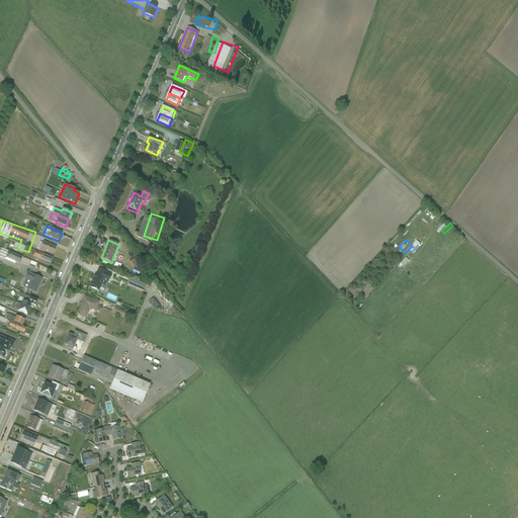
[(418,254),(427,246),(423,241),(414,249),(418,254)]
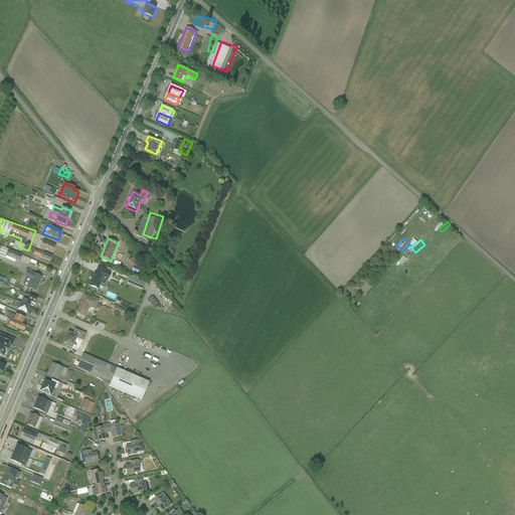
[(39,248),(52,253),(55,246),(43,240),(39,248)]
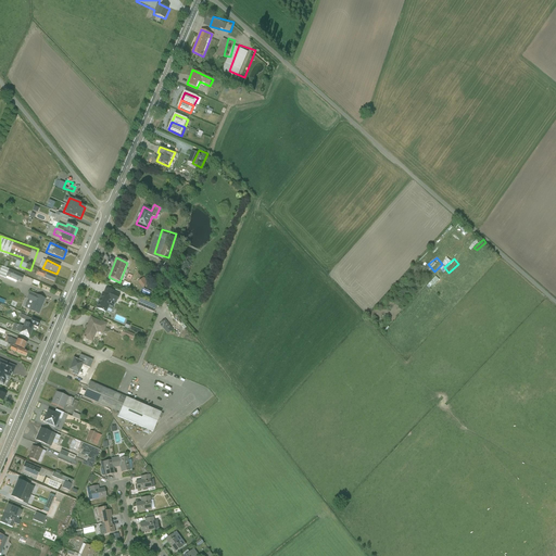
[(27,282),(29,276),(12,269),(13,267),(8,265),(8,268),(2,266),(0,272),(0,275),(22,285),(24,280),(27,282)]
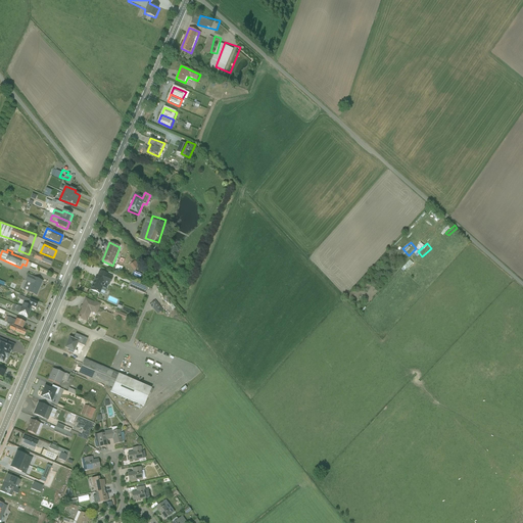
[(33,258),(51,267),(53,262),(35,253),(33,258)]
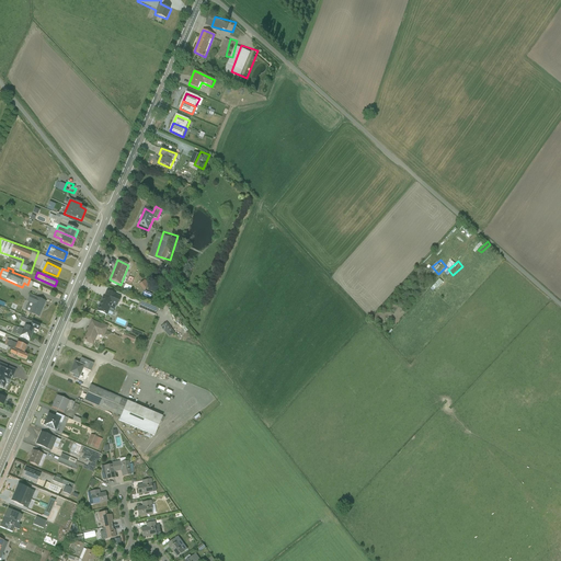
[(445,278),(435,289),(439,293),(449,282),(445,278)]
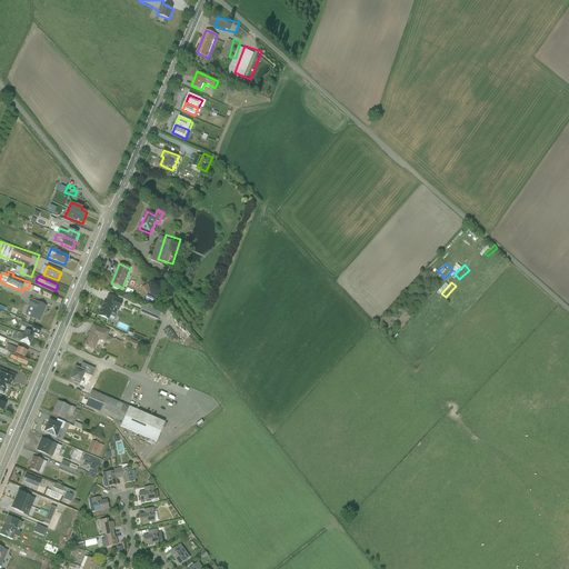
[(147,288),(152,295),(158,289),(152,283),(147,288)]
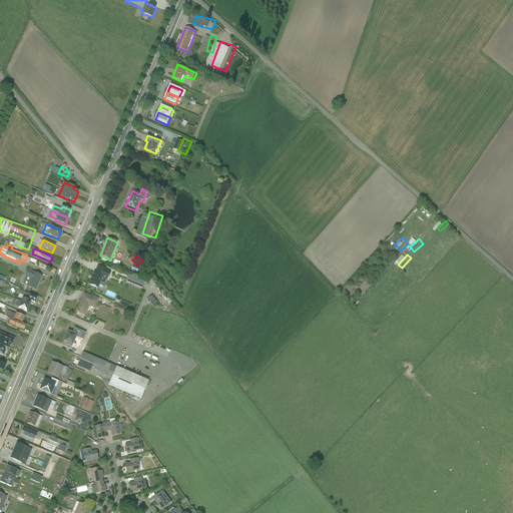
[(107,281),(111,273),(95,266),(87,284),(98,289),(102,279),(107,281)]
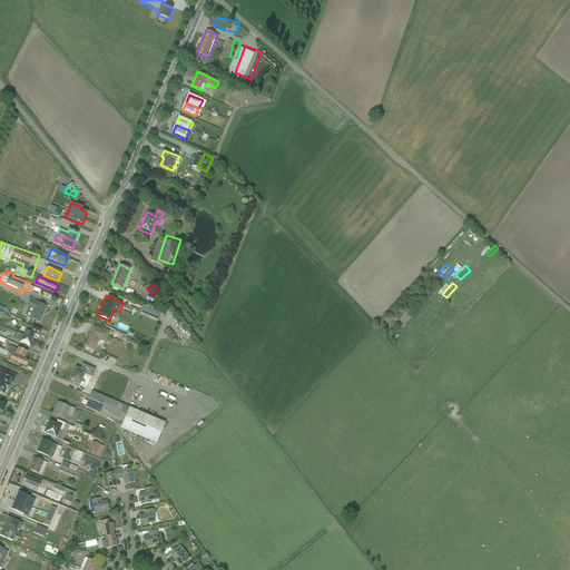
[(23,316),(40,323),(47,306),(31,300),(23,316)]
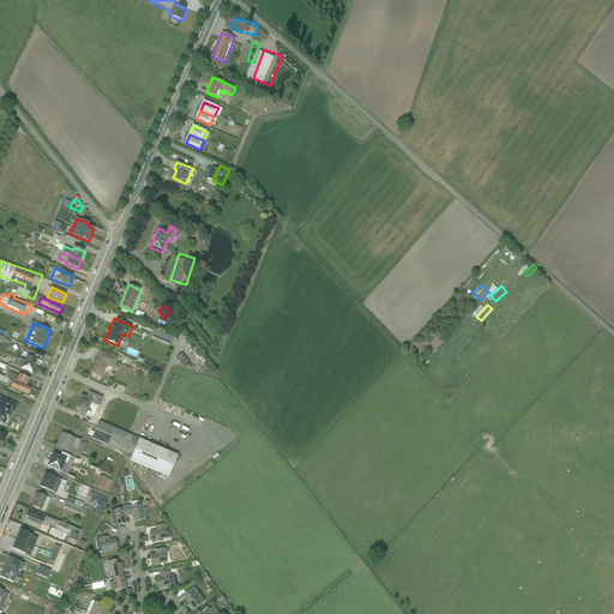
[(0,342),(6,344),(10,335),(12,336),(13,331),(0,326),(0,331),(1,332),(0,336),(0,342)]
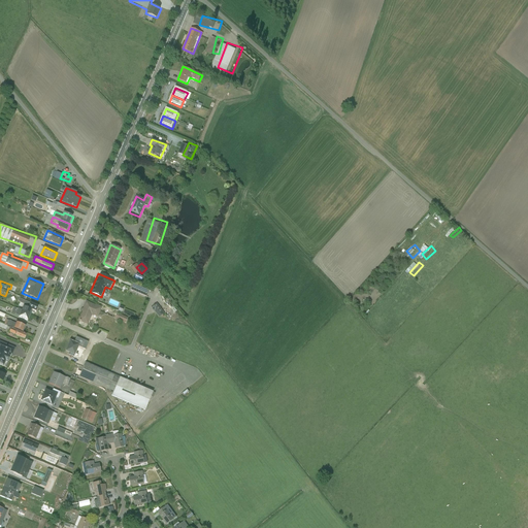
[(138,283),(136,290),(152,297),(155,289),(138,283)]
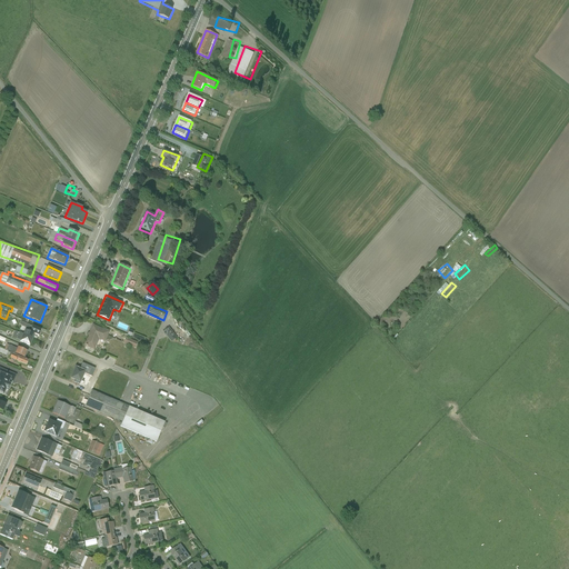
[(23,335),(33,339),(35,335),(39,337),(42,330),(28,325),(23,335)]
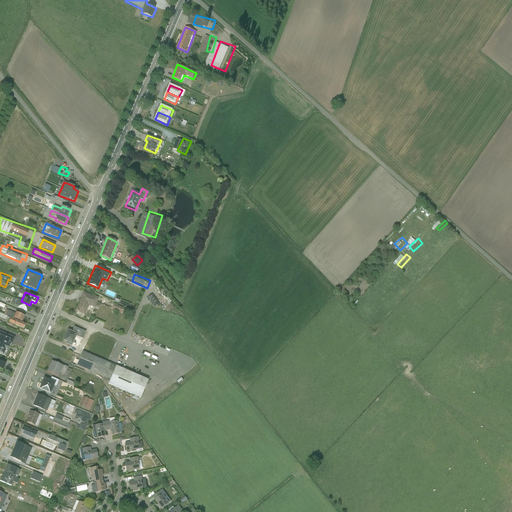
[(95,308),(99,298),(83,292),(75,311),(85,315),(89,306),(95,308)]
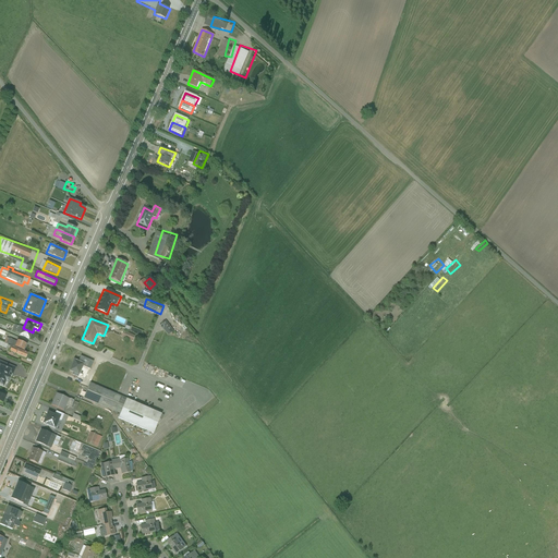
[(176,335),(179,330),(169,322),(166,326),(176,335)]
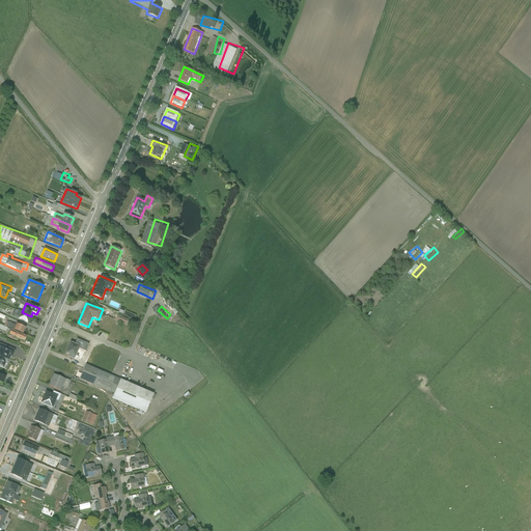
[(11,315),(28,323),(31,316),(22,312),(14,309),(11,315)]
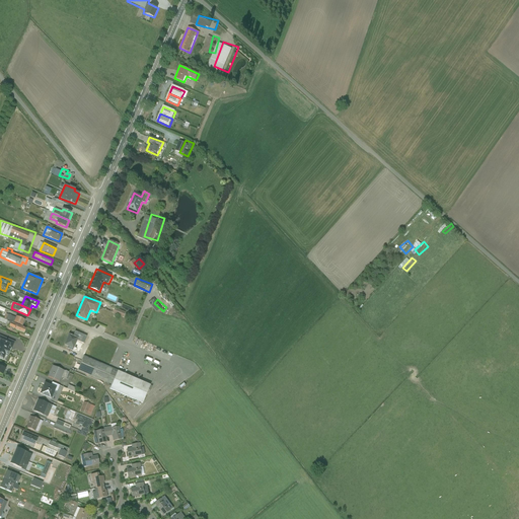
[(118,312),(129,317),(131,313),(121,308),(118,312)]
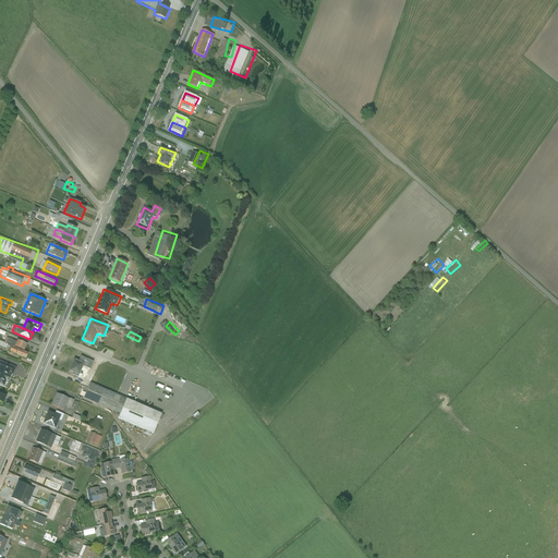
[(7,344),(25,352),(27,344),(17,340),(16,342),(9,338),(7,344)]
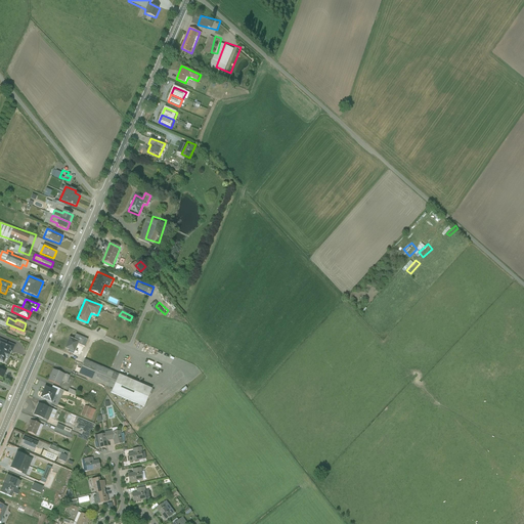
[(8,331),(25,338),(26,334),(10,326),(8,331)]
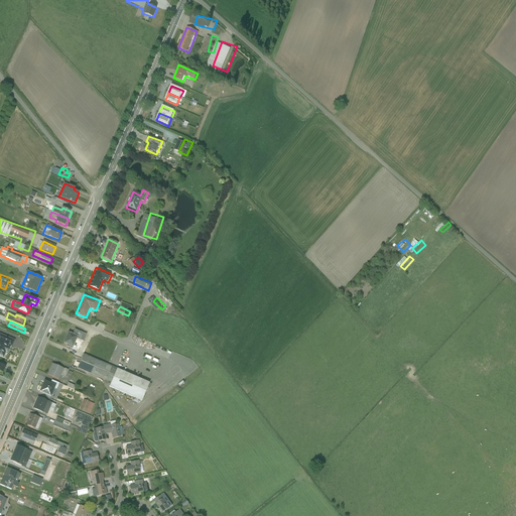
[(12,347),(15,340),(0,333),(0,355),(3,357),(5,352),(8,353),(10,347),(12,347)]
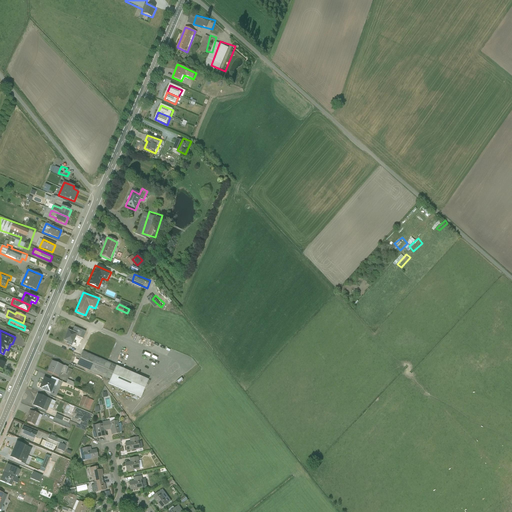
[(71,344),(72,345),(75,338),(82,341),(84,334),(77,331),(75,334),(68,331),(64,340),(67,342),(66,343),(71,345),(71,344)]
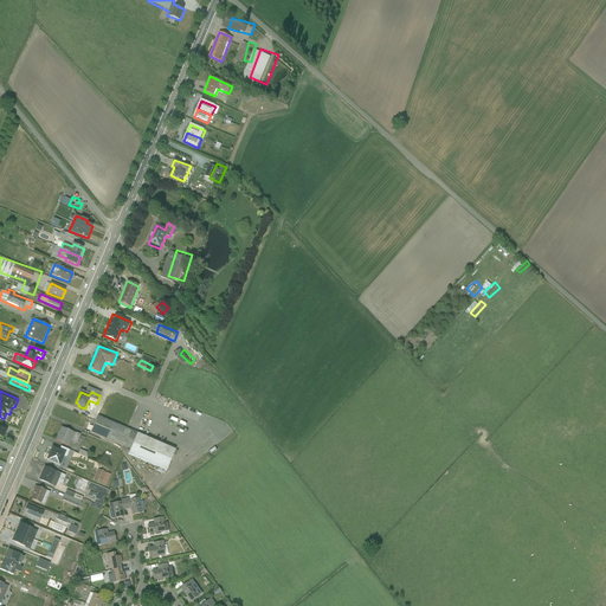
[(97,416),(90,432),(129,450),(128,455),(166,471),(175,450),(136,433),(137,433),(97,416)]
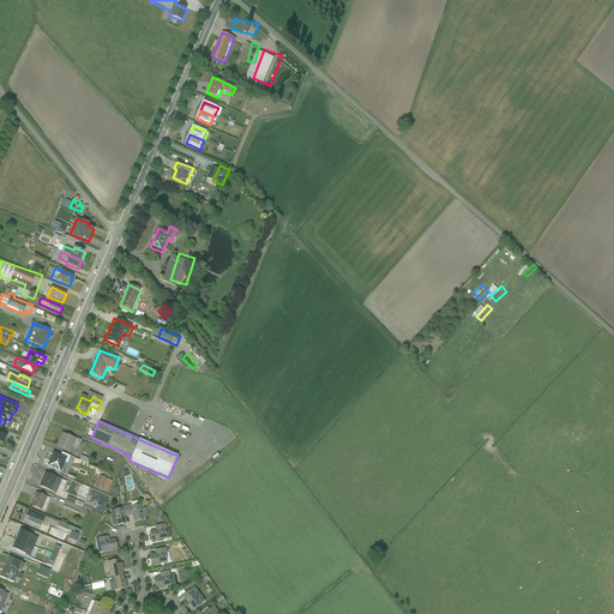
[(56,446),(71,451),(76,438),(62,432),(56,446)]
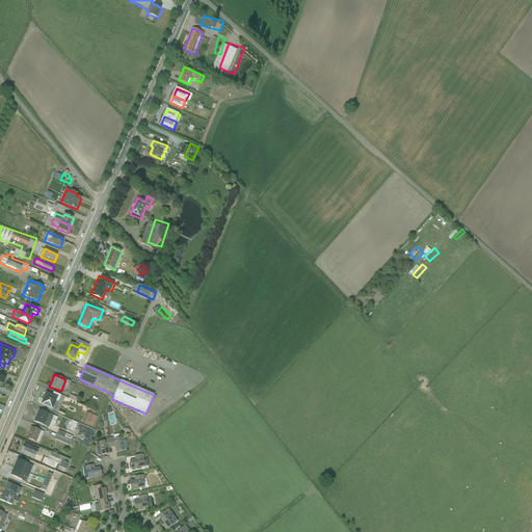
[(41,403),(53,408),(58,397),(46,392),(41,403)]
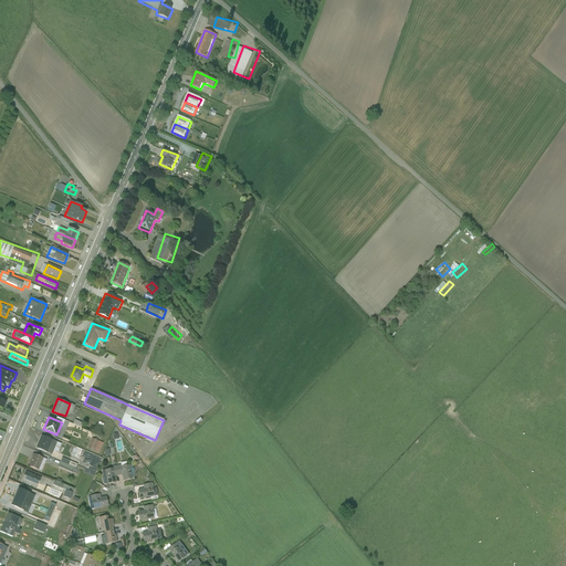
[(35,448),(52,454),(58,441),(41,435),(35,448)]
